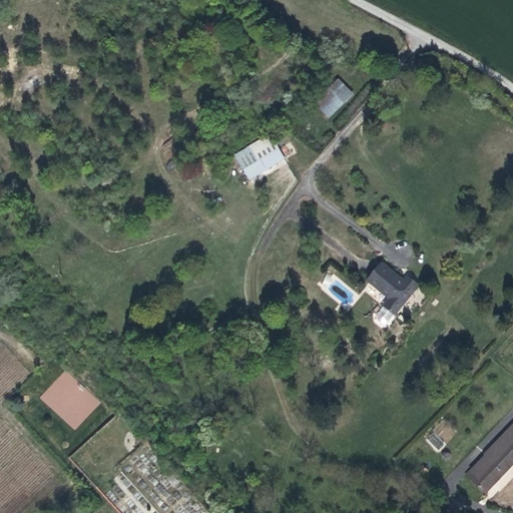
[(315,104),(328,118),(353,94),(340,80),(315,104)]
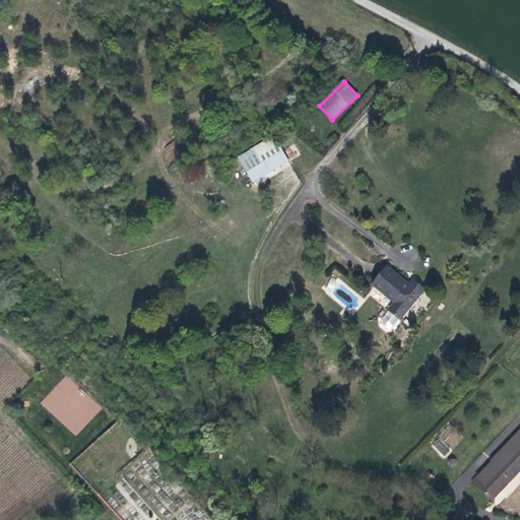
[(358,95),(332,120),(336,124),(362,100),(358,95)]
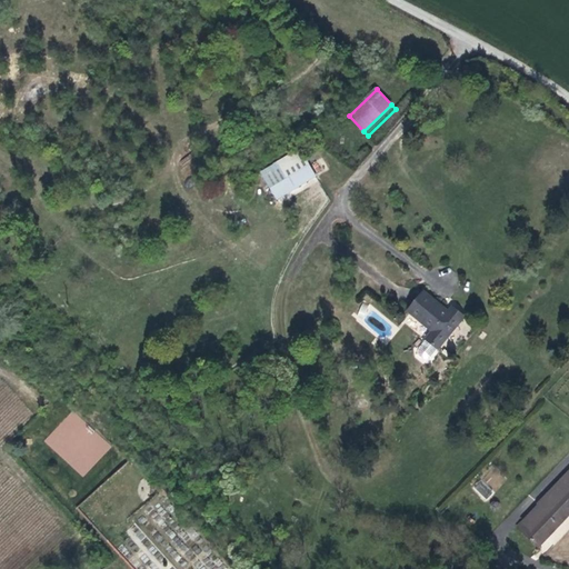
[(330,135),(320,132),(318,140),(328,143),(330,135)]
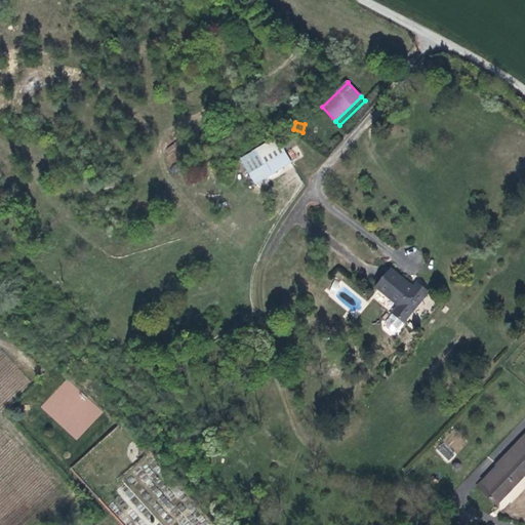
[(285,156),(249,176),(255,187),(290,165),(285,156)]
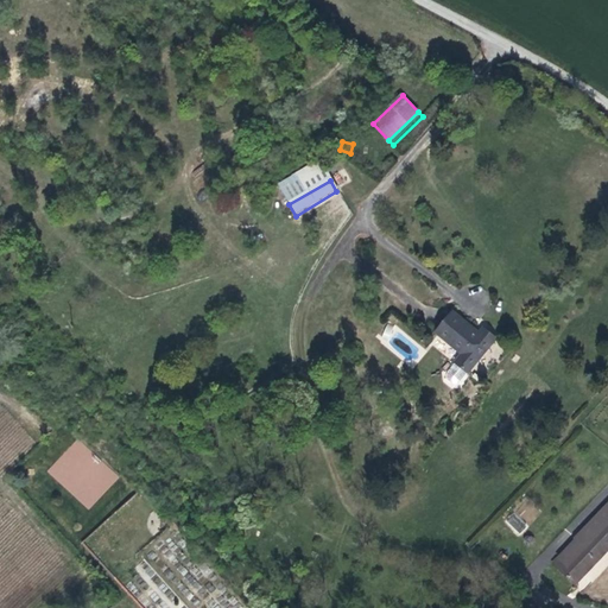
[(455,388),(461,382),(467,378),(468,379),(496,344),(483,333),(479,339),(454,316),(436,336),(461,359),(454,367),(449,373),(447,377),(445,380),(445,382),(451,388),(455,388)]
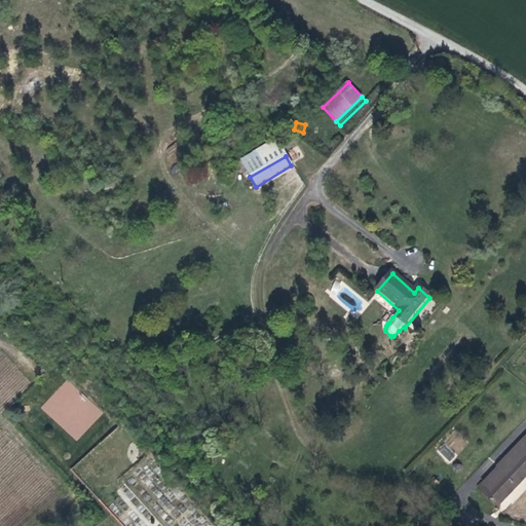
[(525,436),(510,453),(497,465),(498,467),(480,487),(498,504),(525,475),(525,436)]
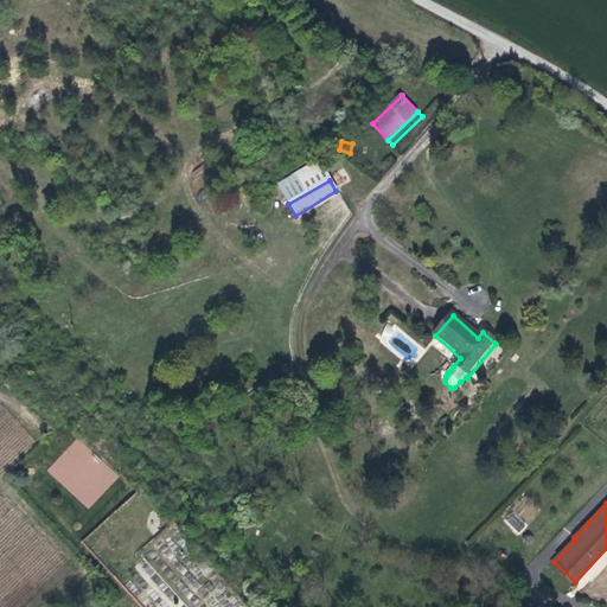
[(513,511),(504,519),(518,535),(526,525),(513,511)]
